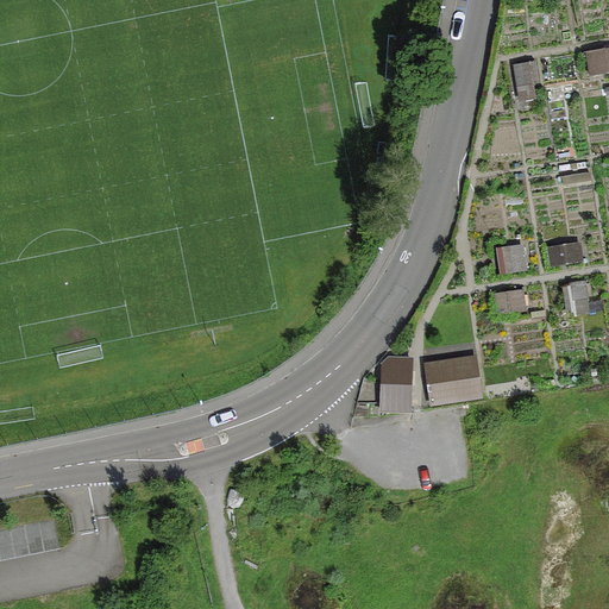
[(608,46),(585,51),(589,76),(608,73),(608,46)]
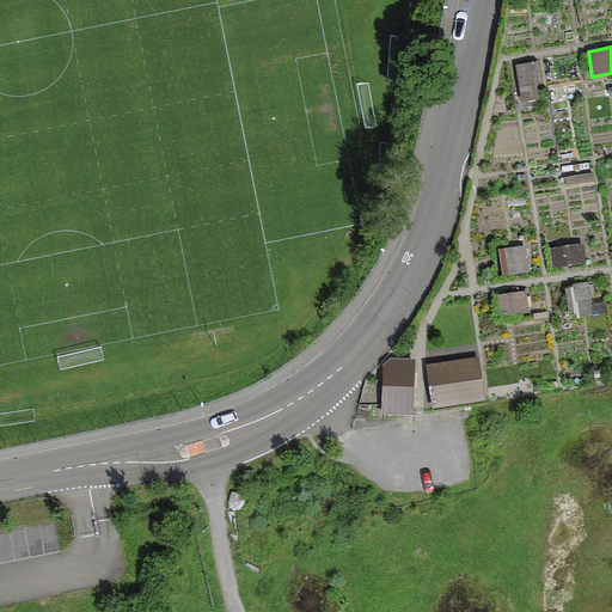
[(538,84),(537,60),(507,61),(508,85),(538,84)]
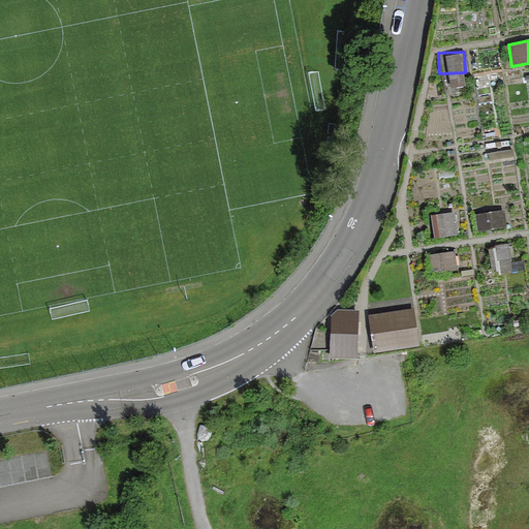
[(505,225),(503,210),(476,213),(478,229),(505,225)]
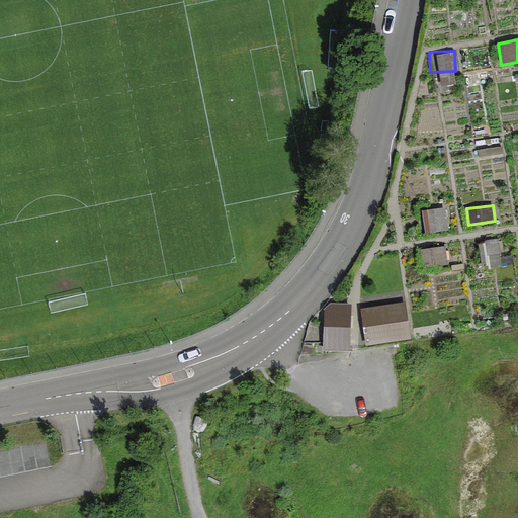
[(446,228),(443,206),(421,209),(424,231),(446,228)]
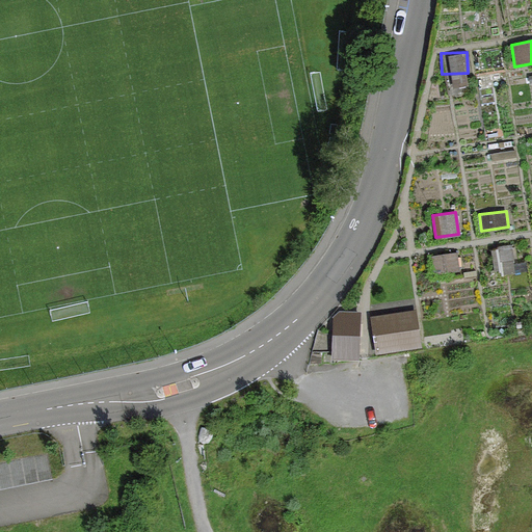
[(510,263),(508,243),(490,245),(493,264),(510,263)]
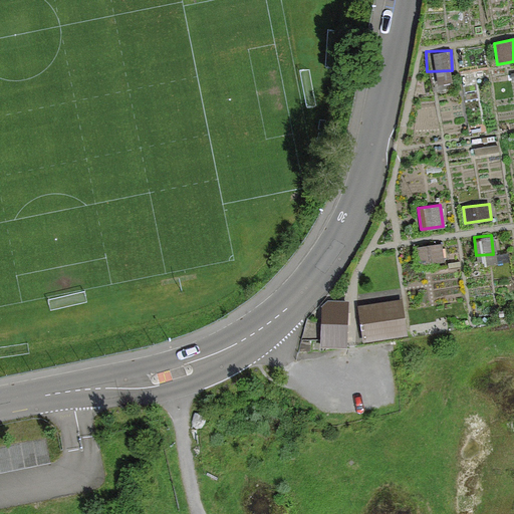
[(419,265),(444,261),(442,243),(416,246),(419,265)]
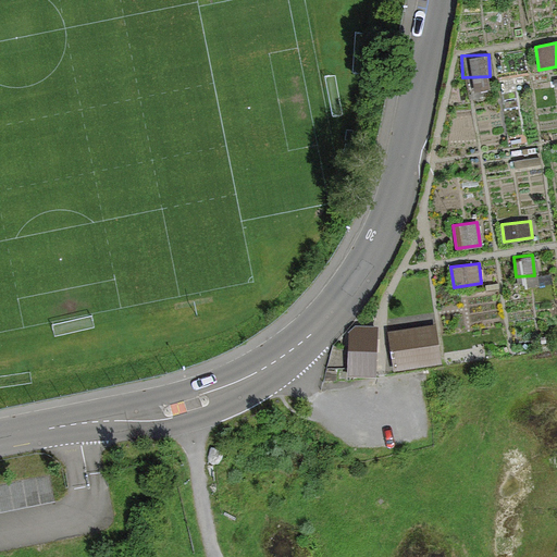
[(436,325),(388,332),(394,373),(443,366),(436,325)]
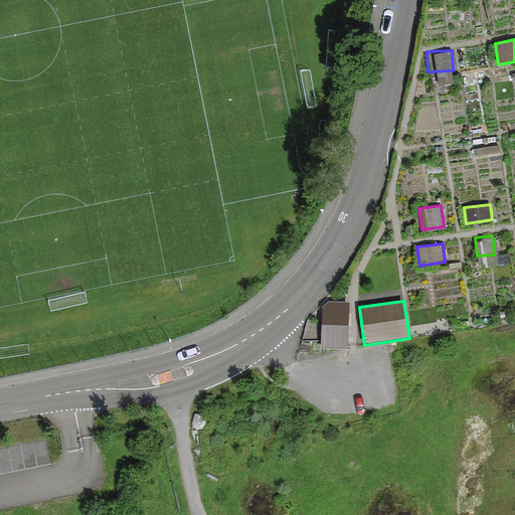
[(351,349),(351,302),(322,302),(322,349),(351,349)]
